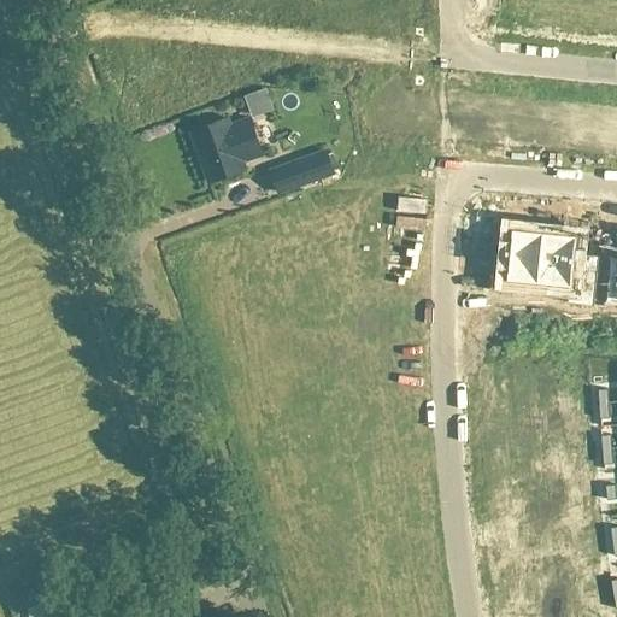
[(241,164),(262,157),(248,119),(228,128),(225,121),(189,134),(207,184),(244,171),(241,164)]
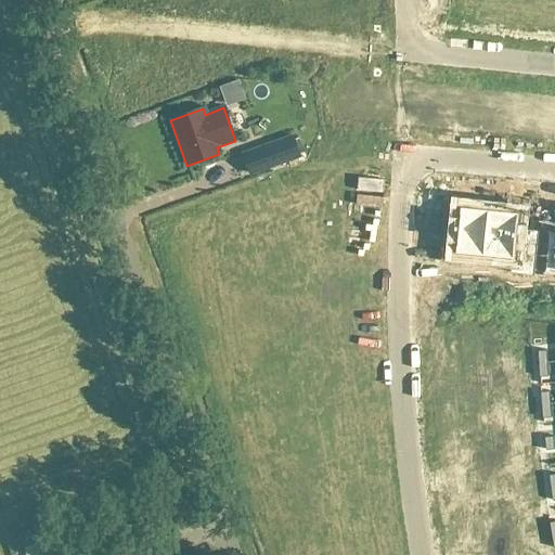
[(292,137),(262,147),(242,155),(249,176),(270,168),(298,158),(292,137)]
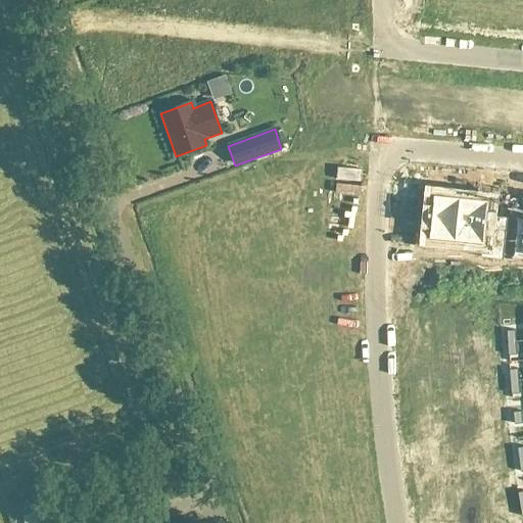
[(298,153),(297,188),(346,190),(347,155),(298,153)]
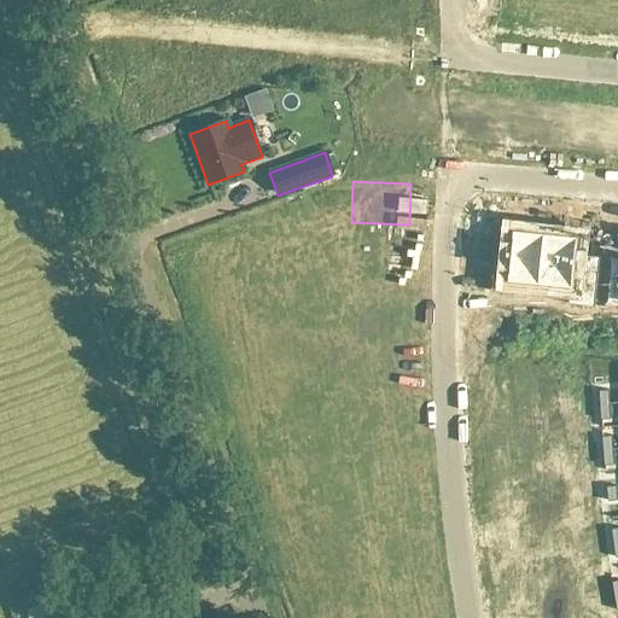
[(536,291),(542,233),(537,233),(538,228),(518,226),(517,231),(511,231),(509,240),(508,257),(491,255),(488,292),(507,295),(508,289),(536,291)]
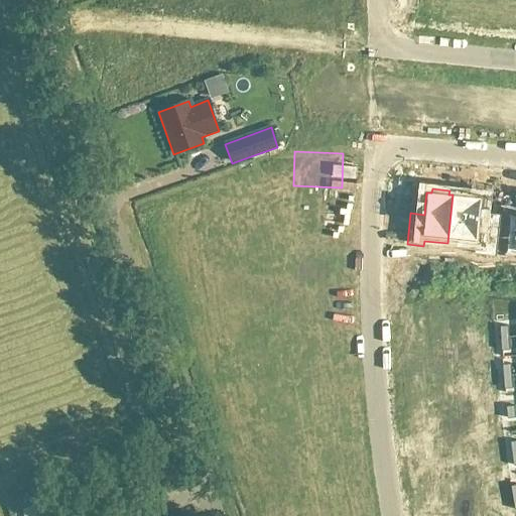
[(480,214),(481,203),(481,198),(476,198),(476,194),(459,191),(458,196),(453,195),(447,243),(446,248),(474,251),(473,255),(495,257),(500,216),(480,214)]
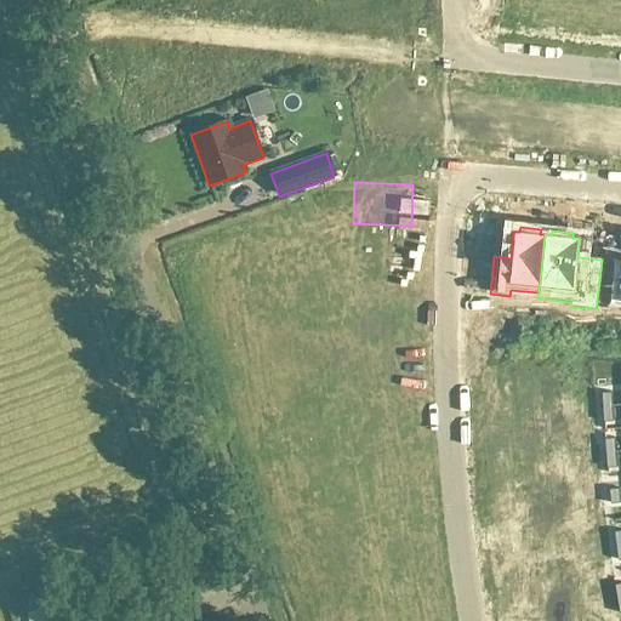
[(620,261),(613,261),(608,306),(620,307),(620,261)]
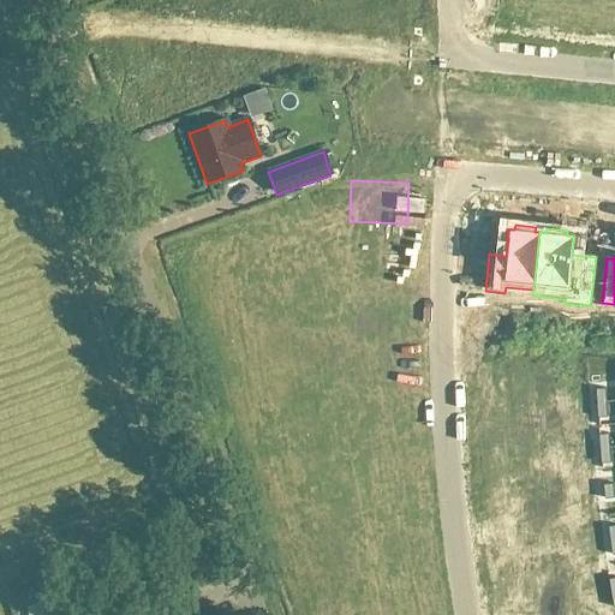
[(471,329),(470,344),(483,345),(484,330),(471,329)]
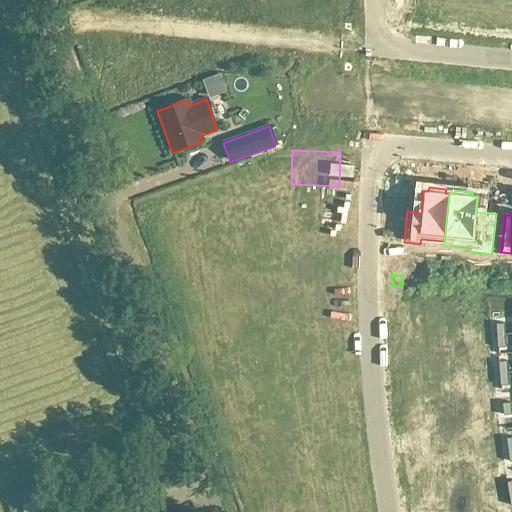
[(492,297),(493,287),(479,285),(478,296),(492,297)]
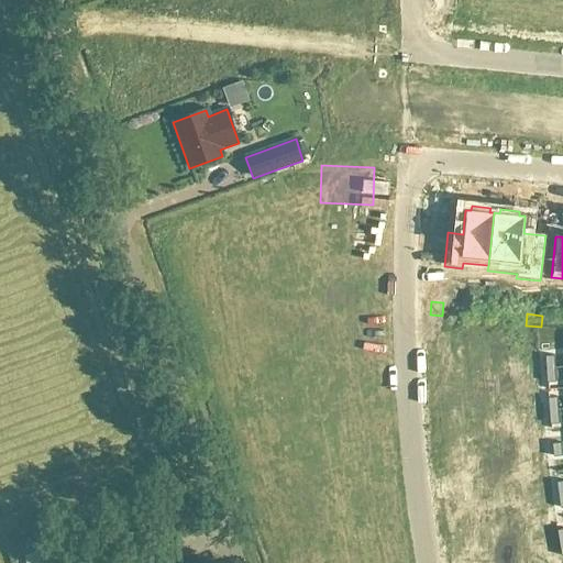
[(553,356),(544,356),(545,370),(554,370),(553,356)]
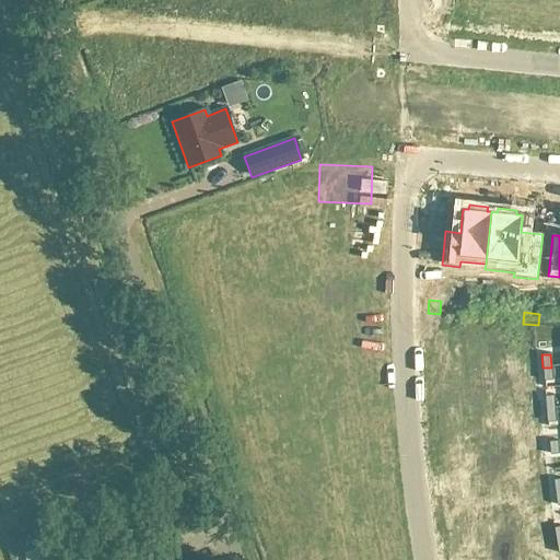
[(551,368),(543,368),(544,381),(552,381),(551,368)]
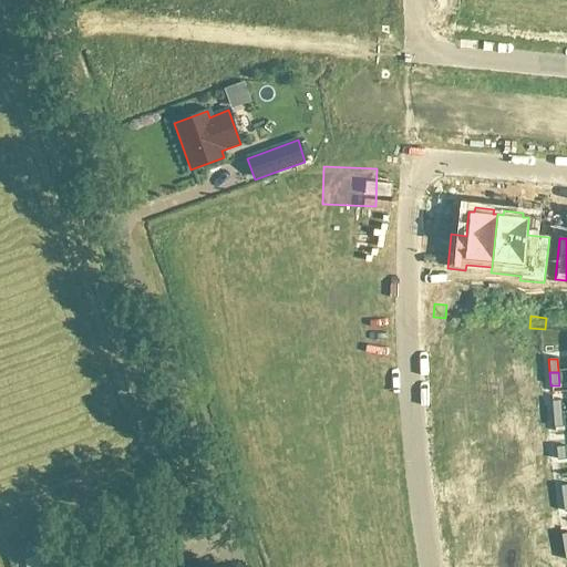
[(560,401),(552,402),(552,415),(560,414),(560,401)]
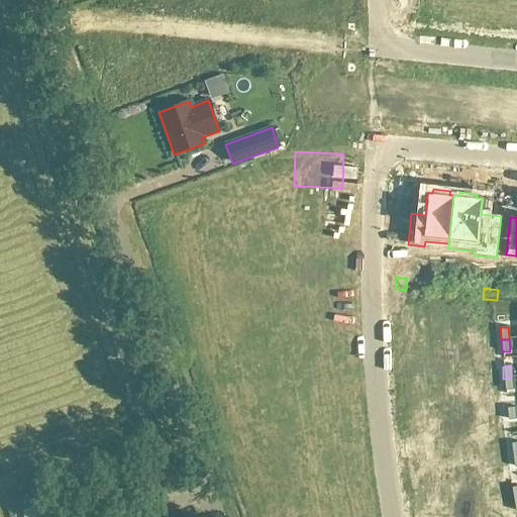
[(511,378),(503,379),(504,390),(512,390),(511,378)]
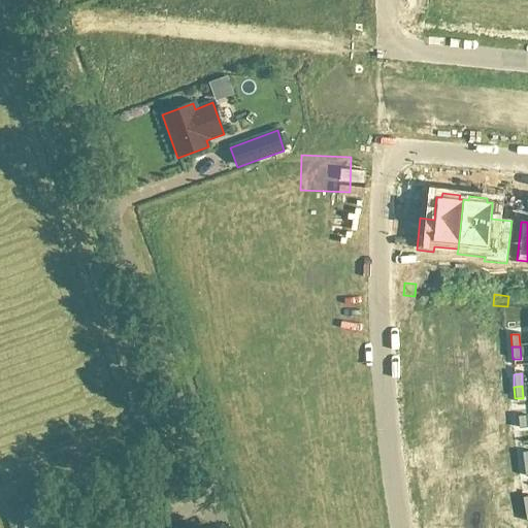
[(525,416),(517,417),(518,429),(526,428),(525,416)]
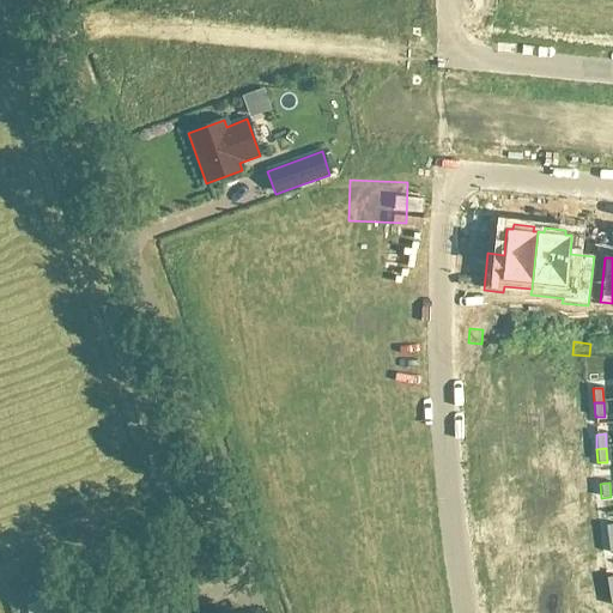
[(519,545),(502,547),(507,578),(562,570),(554,522),(517,528),(519,545)]
